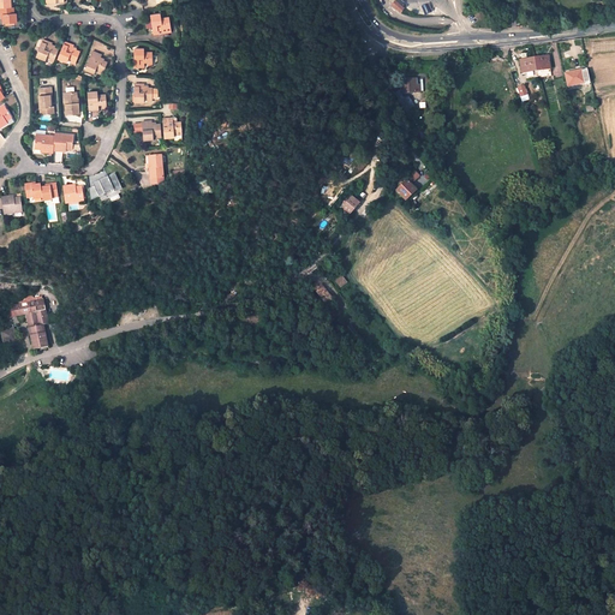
[(402,11),(395,4),(392,6),(399,15),(402,11)]
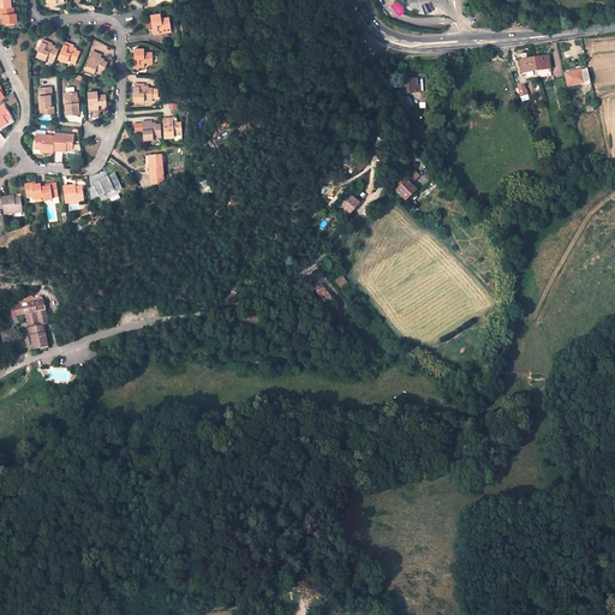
[(3,15),(3,19),(4,24),(17,23),(16,13),(13,13),(13,7),(11,7),(0,7),(0,13),(0,15),(3,15)]
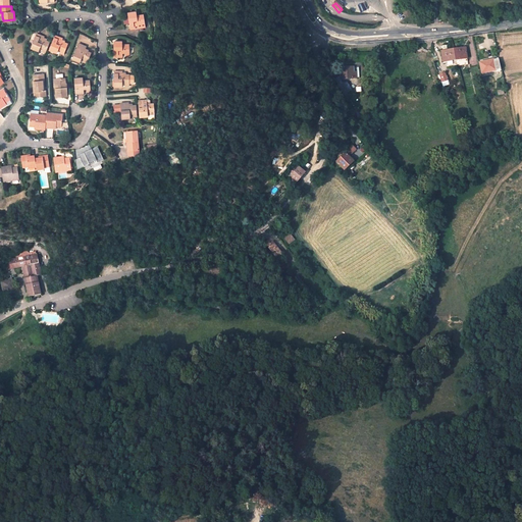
[(136,12),(127,13),(131,30),(145,27),(143,14),(137,15),(136,12)]
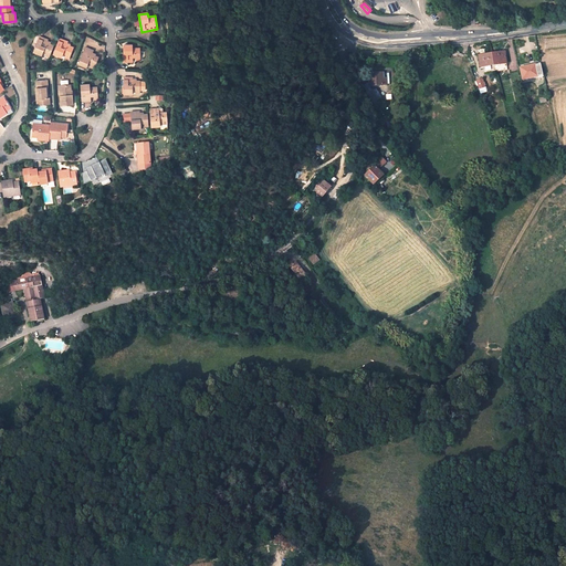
[(49,40),(39,37),(33,52),(42,55),(43,52),(45,53),(50,55),(53,45),(51,44),(48,43),(48,41),(49,40)]
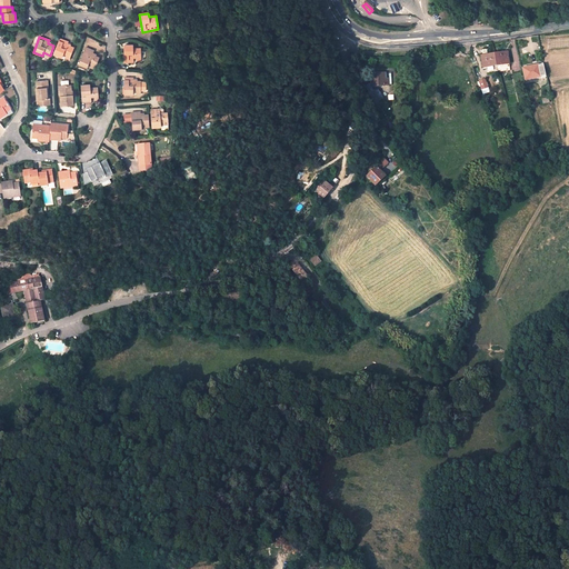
[(70,57),(73,48),(70,47),(67,46),(68,43),(68,42),(60,39),(53,55),(62,58),(63,55),(66,56),(70,57)]
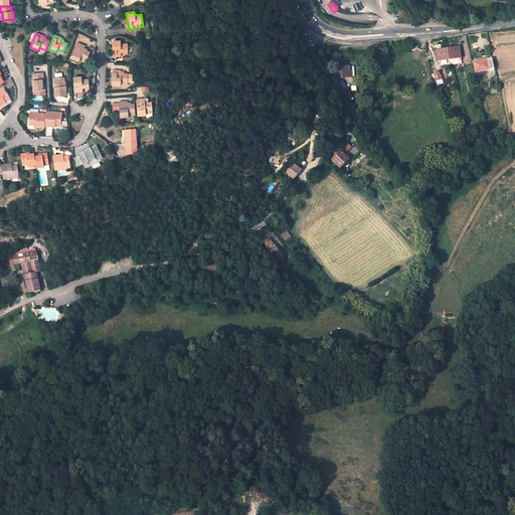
[(121,44),(120,40),(112,41),(113,57),(121,56),(121,52),(123,52),(128,52),(127,44),(121,44)]
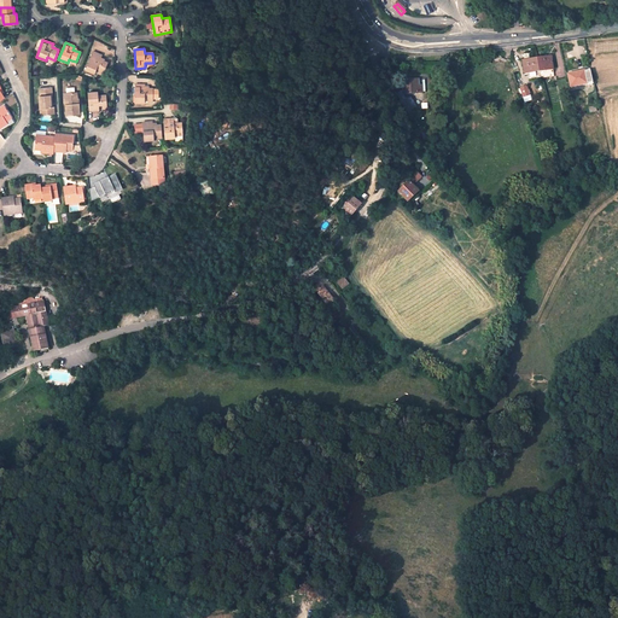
[(101,56),(93,52),(86,70),(95,74),(97,70),(99,71),(104,73),(108,63),(104,62),(100,59),(101,57),(101,56)]
